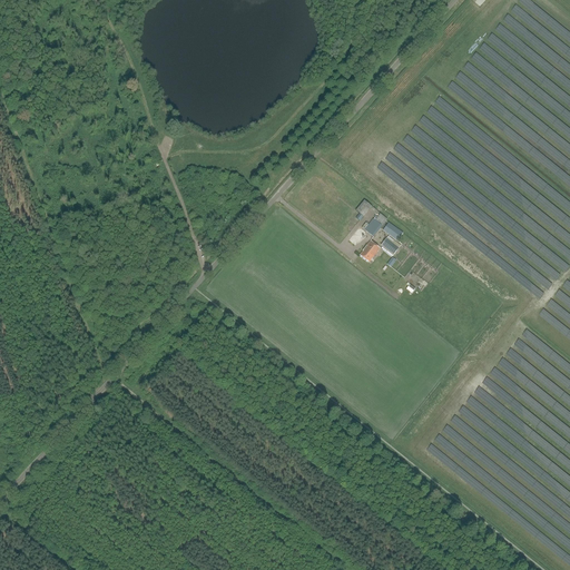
[(373,238),(382,227),(373,219),(364,231),(373,238)]
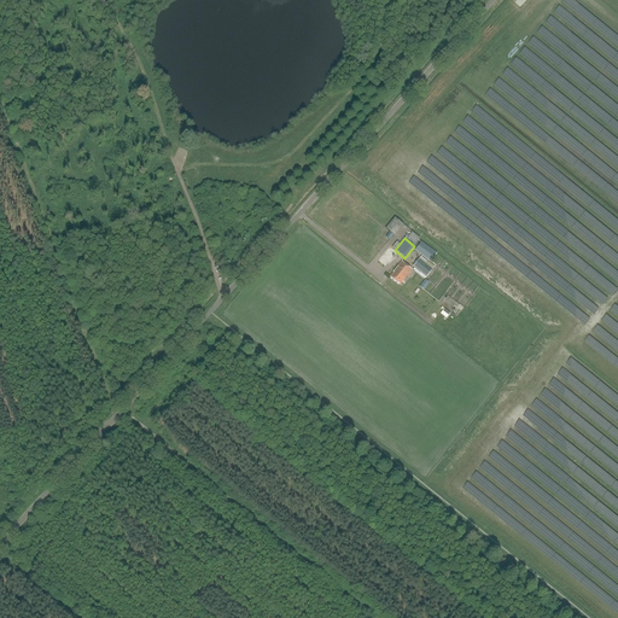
[(431,262),(437,254),(421,243),(415,251),(431,262)]
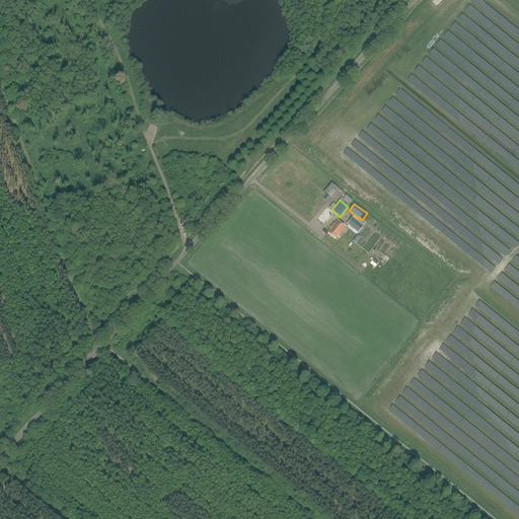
[(354,216),(353,218),(348,224),(349,225),(348,227),(358,234),(360,235),(360,234),(366,226),(365,225),(354,216)]
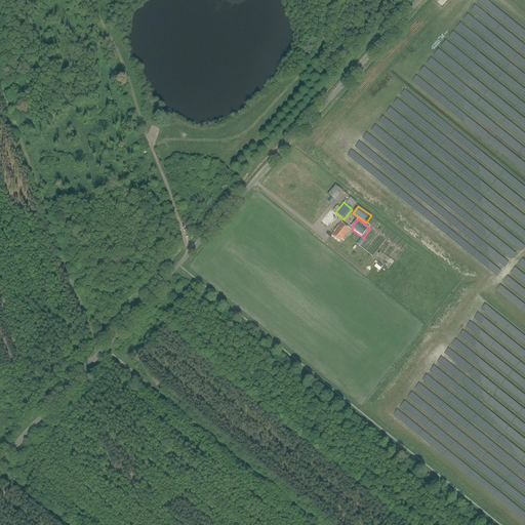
[(331,236),(340,242),(350,230),(341,224),(331,236)]
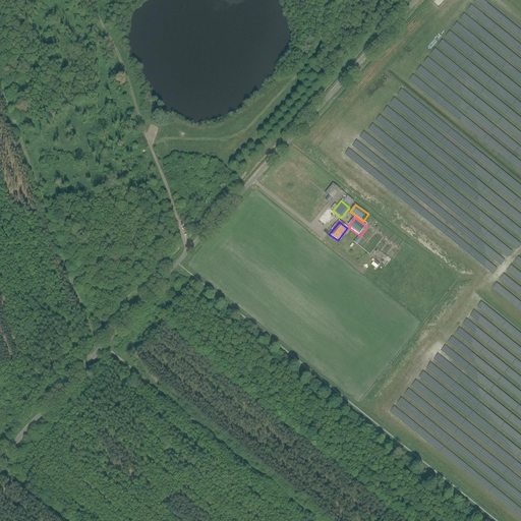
[(357,245),(362,238),(359,236),(354,242),(357,245)]
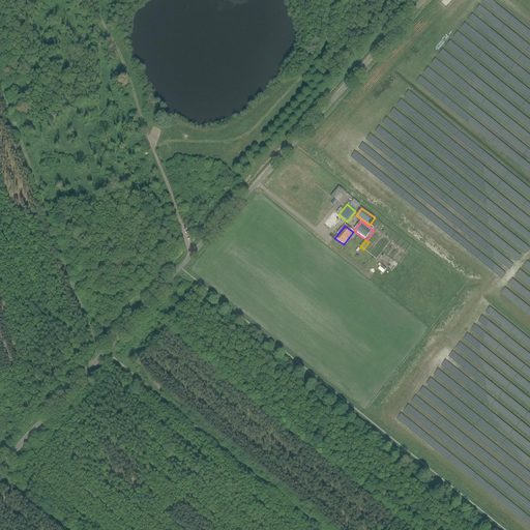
[(380,268),(385,272),(388,268),(383,264),(380,268)]
